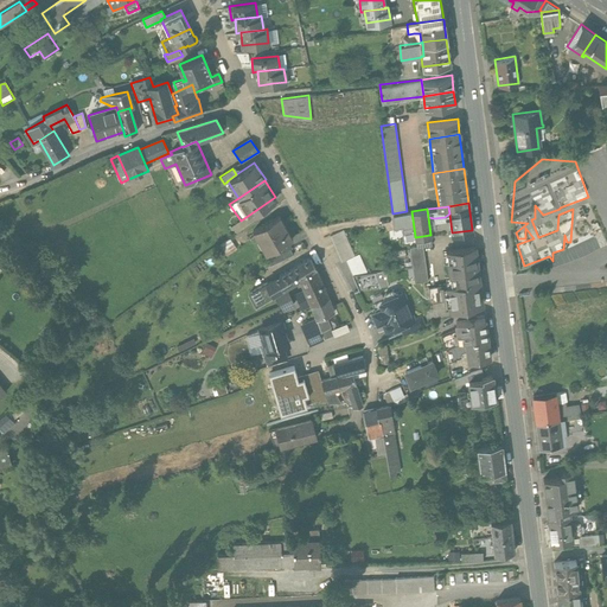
[(411,211),(407,211),(393,213),(393,224),(402,223),(403,238),(415,236),(411,211)]
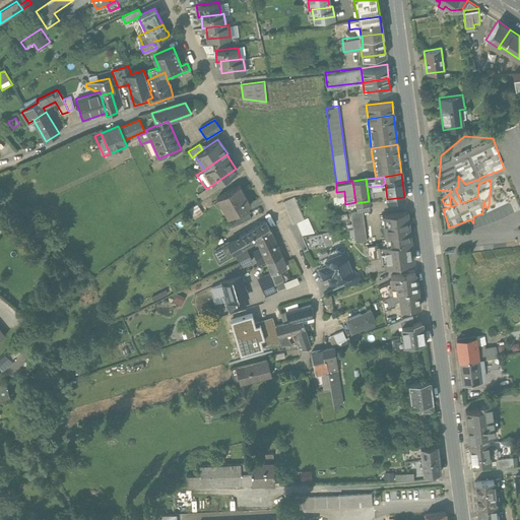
[(239,185),(216,198),(228,217),(250,205),(239,185)]
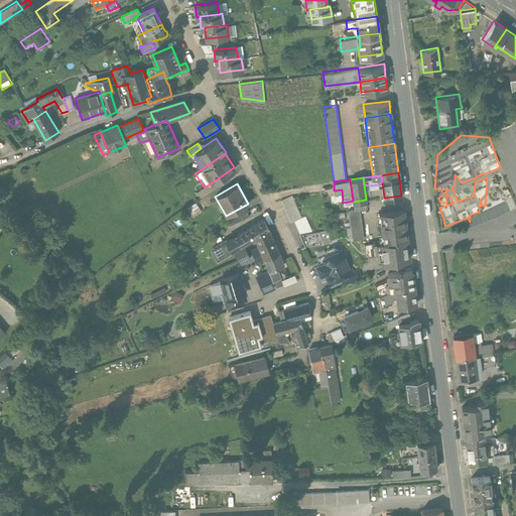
[(291,195),(280,200),(290,222),(301,217),(291,195)]
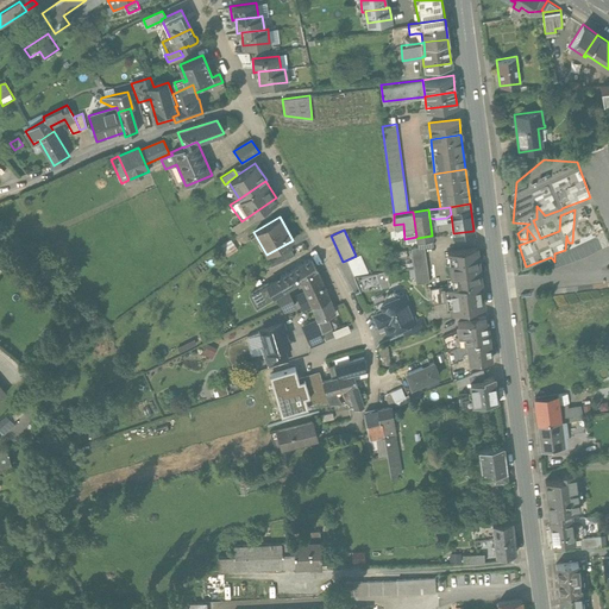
[(433,244),(432,236),(416,238),(418,245),(410,246),(416,282),(428,281),(425,245),(433,244)]
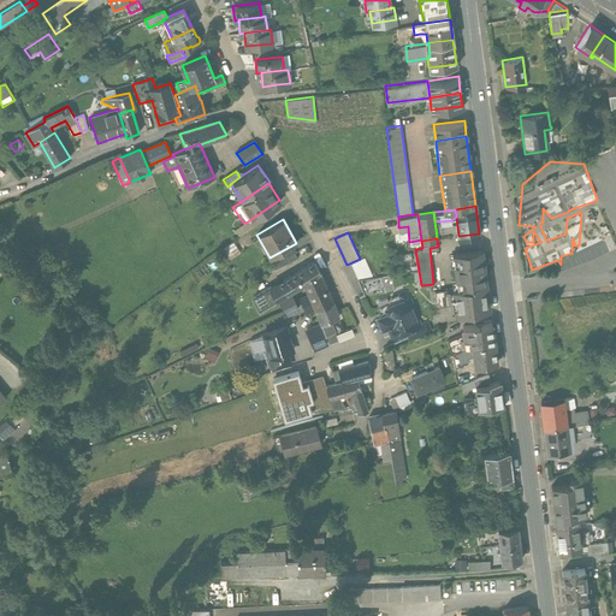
[(241,253),(232,242),(223,249),(230,260),(241,253)]
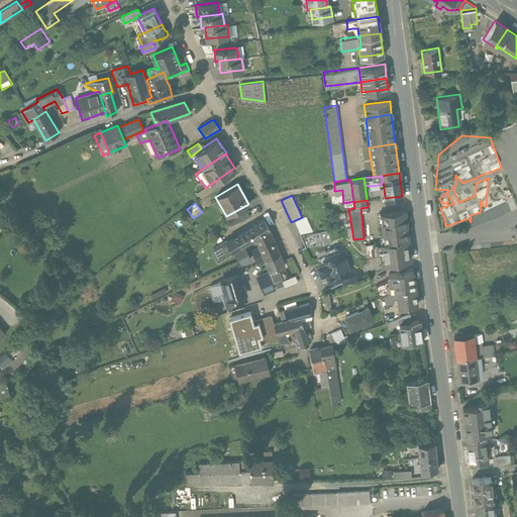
[(381,212),(384,241),(408,238),(404,209),(381,212)]
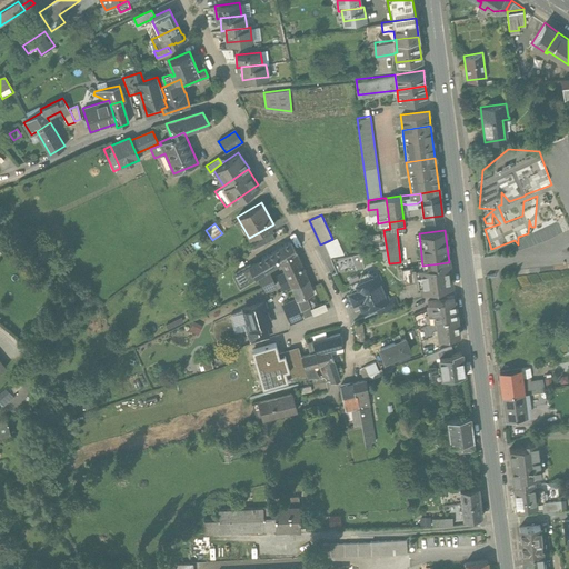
[(273,240),(271,235),(263,238),(262,236),(246,245),(249,251),(273,240)]
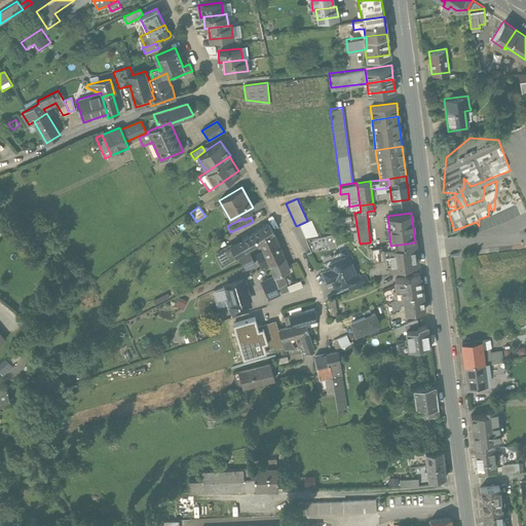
[(230,246),(235,255),(259,241),(273,232),(268,223),(230,246)]
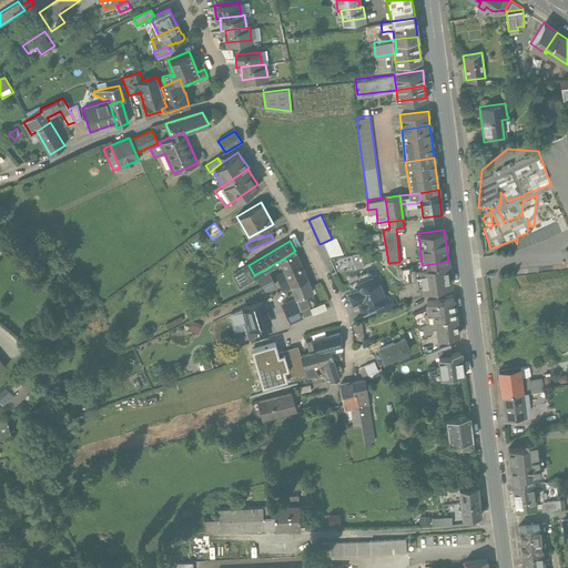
[(280,261),(284,271),(291,285),(307,277),(295,251),(280,261)]
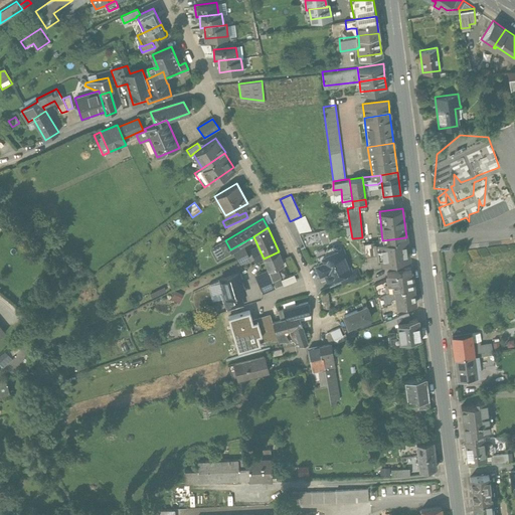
[(409,258),(406,237),(382,240),(365,242),(366,254),(380,252),(381,261),(409,258)]
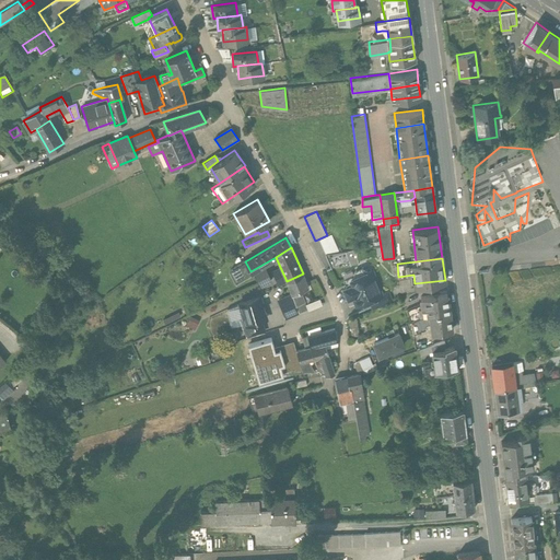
[(236,279),(251,271),(245,261),(229,271),(230,273),(232,272),(236,279)]
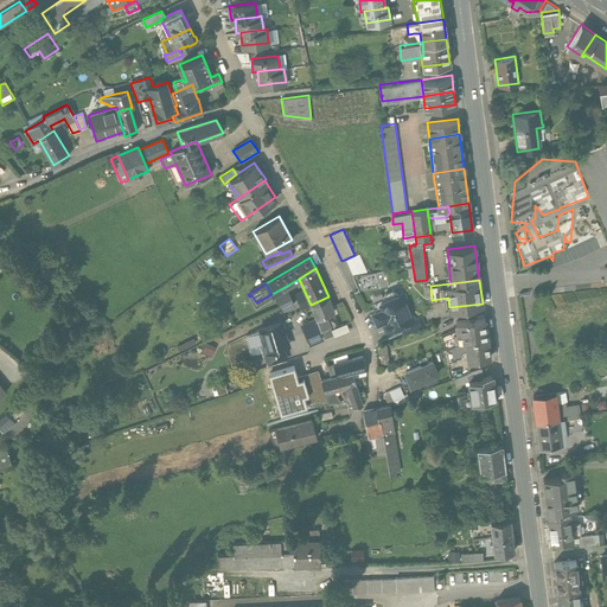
[(384,300),(375,304),(378,310),(372,312),(376,323),(382,320),(387,331),(401,325),(414,320),(414,319),(403,292),(398,294),(396,291),(393,288),(385,292),(383,295),(384,300)]
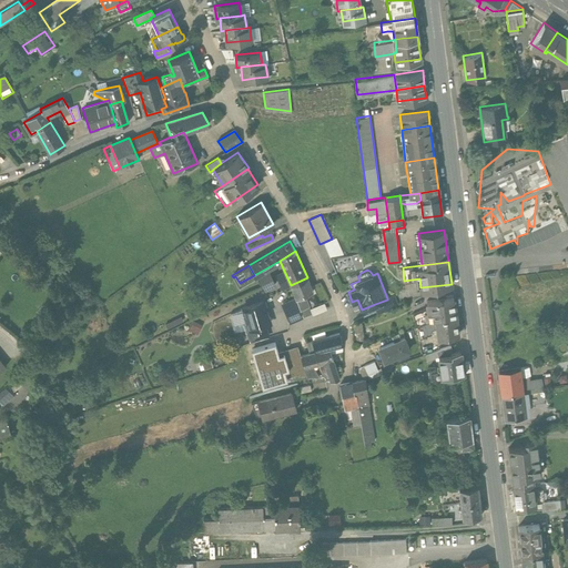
[(274,284),(266,271),(257,275),(265,288),(274,284)]
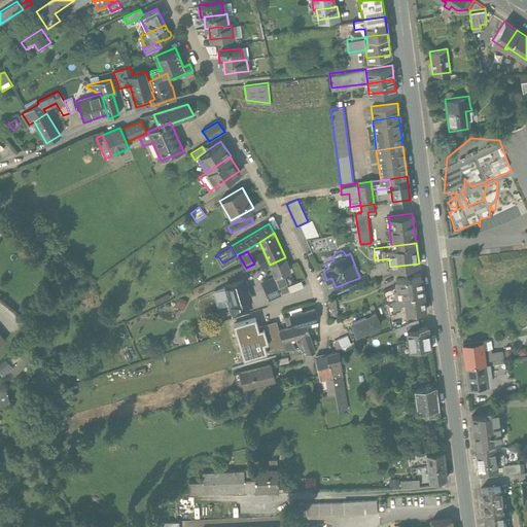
[(261,269),(270,265),(264,251),(255,255),(261,269)]
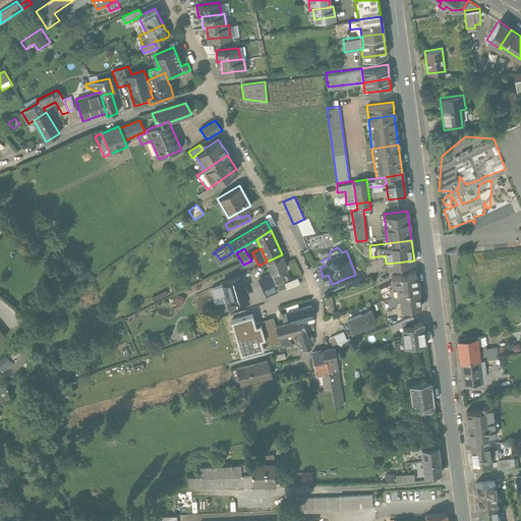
[(267,262),(272,274),(278,290),(285,287),(284,283),(282,280),(283,280),(279,271),(287,267),(282,254),(267,262)]
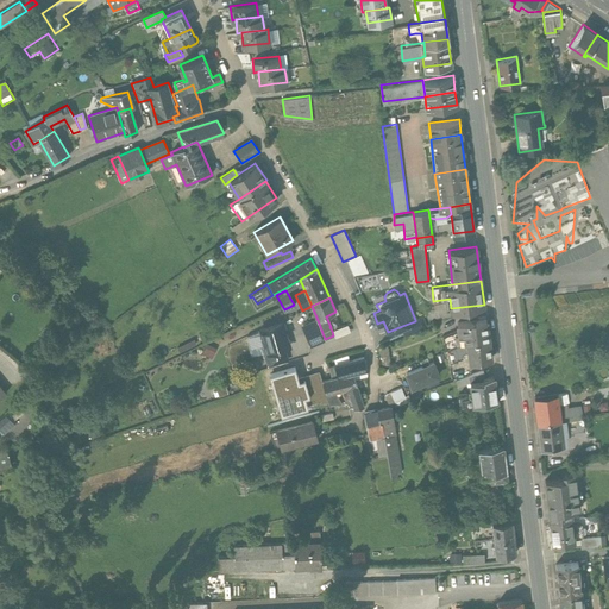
[(421,318),(415,320),(415,321),(402,326),(405,333),(425,326),(421,318)]
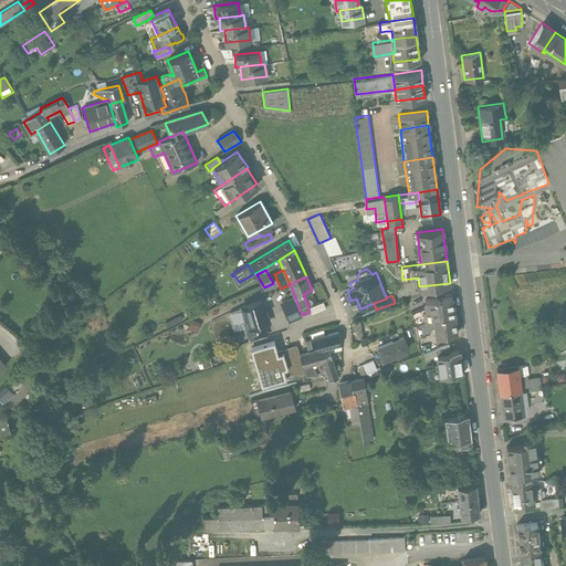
[(431,317),(435,317),(453,315),(451,295),(425,300),(426,306),(427,311),(431,311),(431,317)]
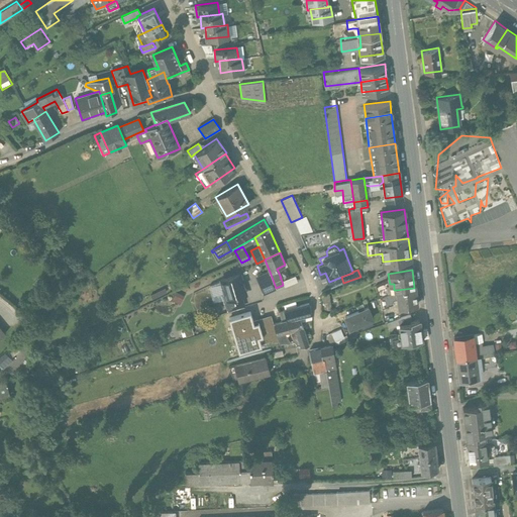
[(266,292),(276,288),(270,272),(256,277),(261,286),(263,285),(266,292)]
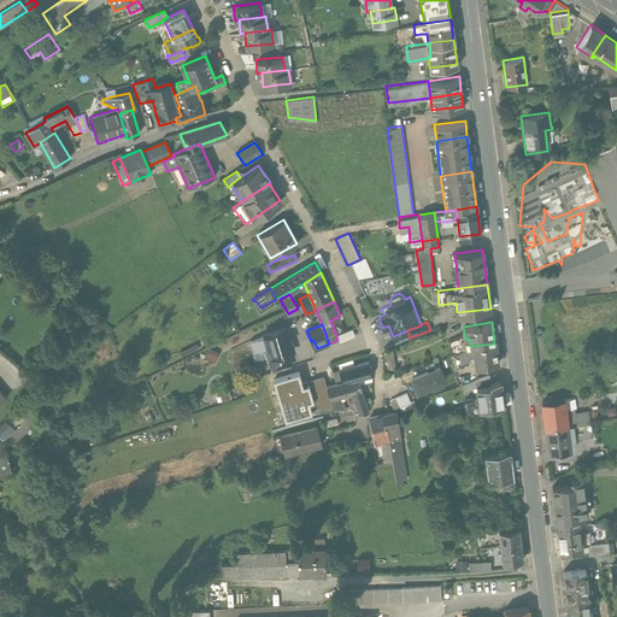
[(270,356),(270,357),(288,352),(293,351),(287,327),(263,334),(265,341),(264,342),(266,350),(268,350),(270,356)]
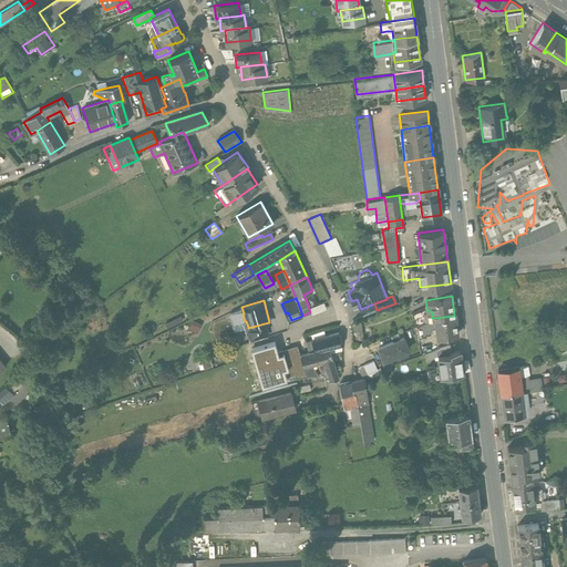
[(323,302),(309,308),(310,312),(311,315),(326,308),(323,302)]
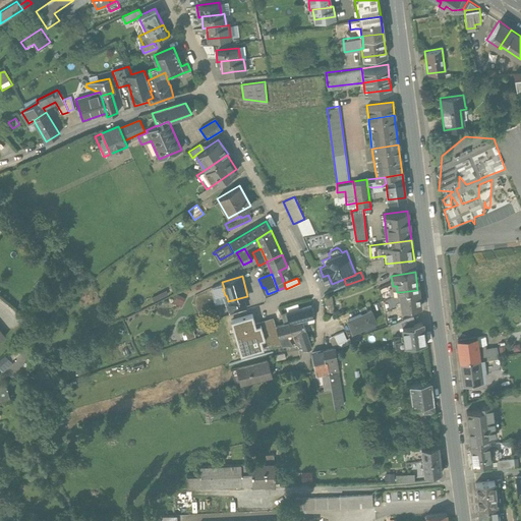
[(378,287),(382,298),(397,292),(397,286),(393,286),(392,282),(378,287)]
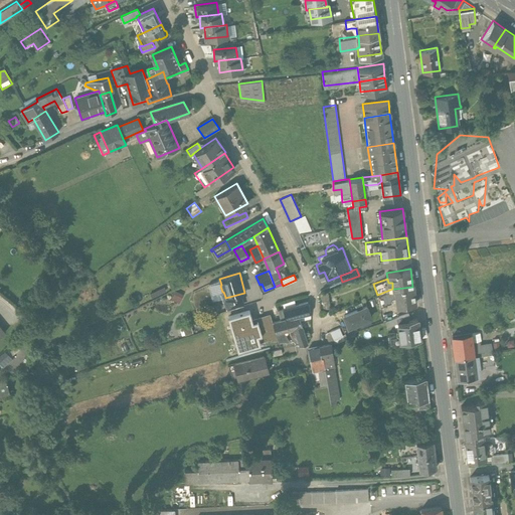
[(415,303),(412,287),(395,289),(396,299),(397,306),(402,305),(402,307),(409,306),(408,304),(415,303)]
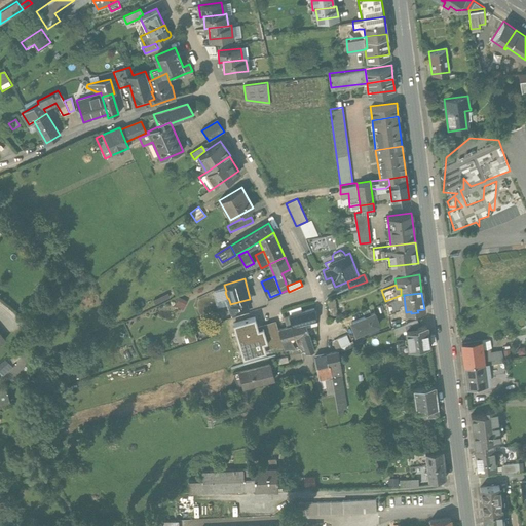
[(405,305),(404,295),(401,295),(385,301),(387,313),(401,309),(400,305),(405,305)]
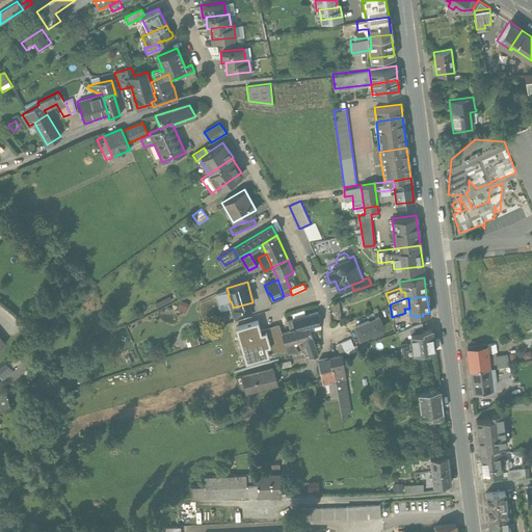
[(342,318),(339,299),(331,302),(335,319),(342,318)]
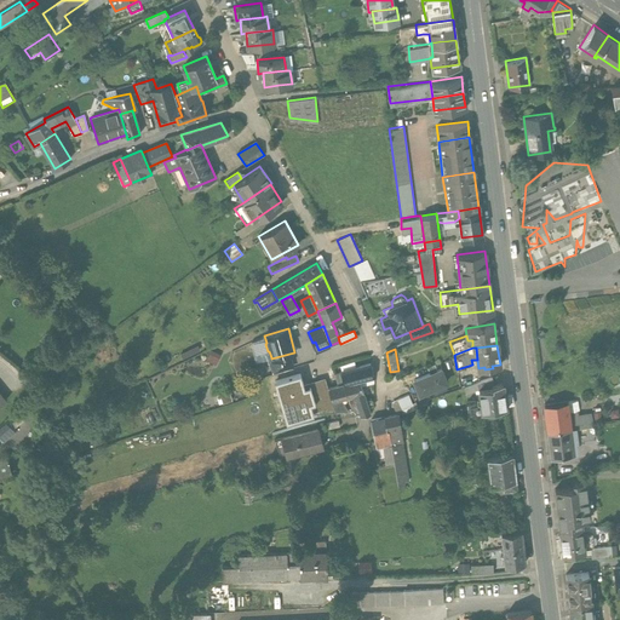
[(293,367),(290,354),(271,359),(271,357),(269,359),(274,373),(293,367)]
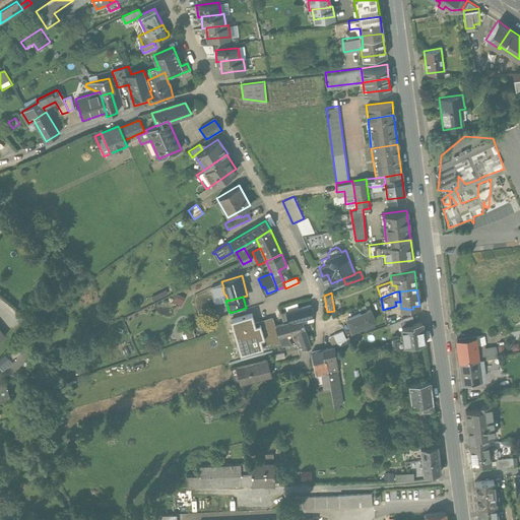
[(284,312),(287,321),(298,319),(302,318),(313,316),(310,304),(284,312)]
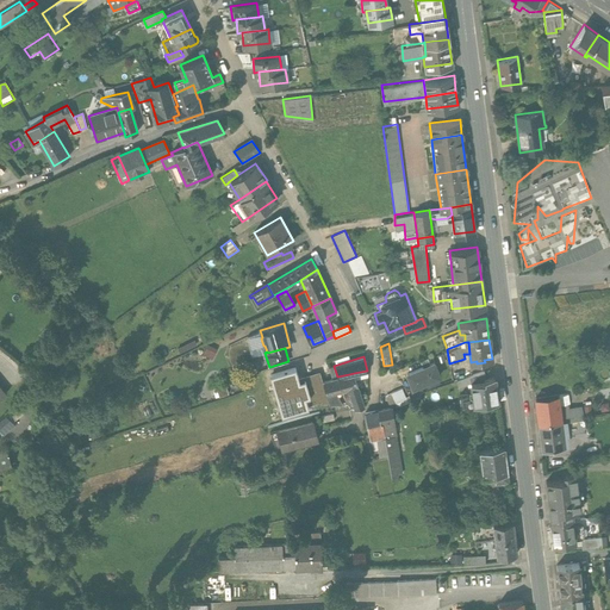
[(434,362),(406,373),(412,386),(439,377),(434,362)]
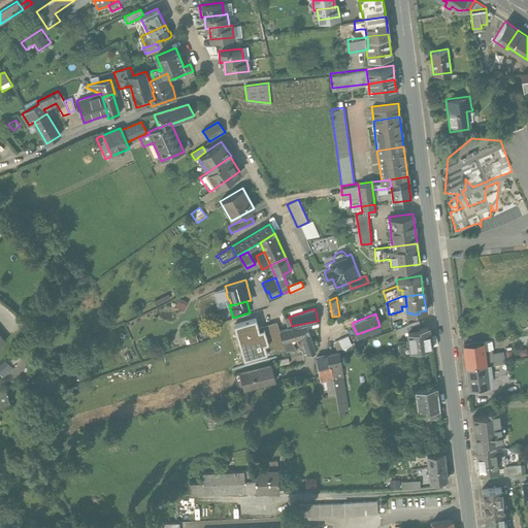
[(282,341),(279,332),(277,324),(259,330),(256,318),(233,324),(243,360),(266,353),(266,351),(273,349),(285,349),(282,341)]
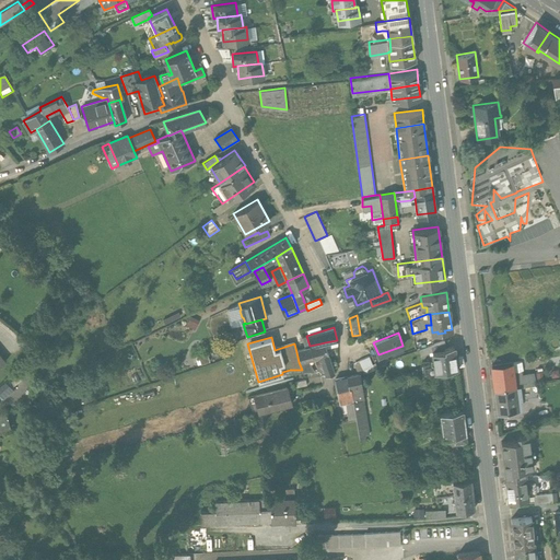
[(432,351),(445,349),(444,347),(445,346),(444,339),(431,345),(432,351)]
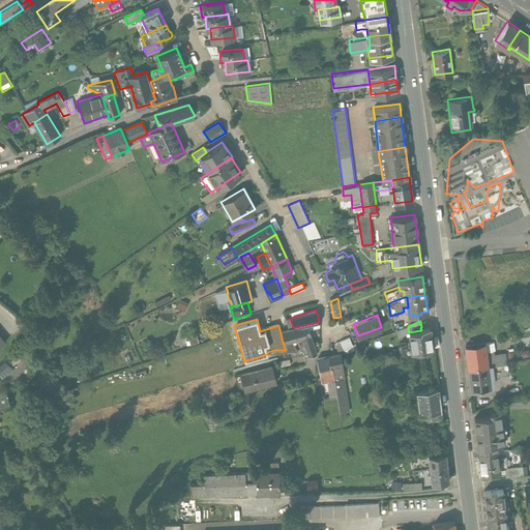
[(307,324),(303,325),(305,335),(302,336),(308,355),(316,353),(314,347),(318,346),(317,341),(312,341),(307,324)]
